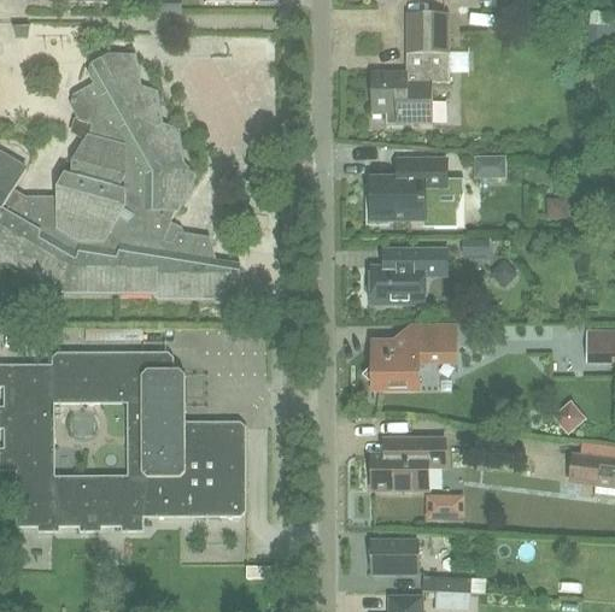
[(431,81),(447,81),(447,11),(404,11),(404,69),(370,69),(370,111),(385,111),(385,122),(431,122),(431,81)]
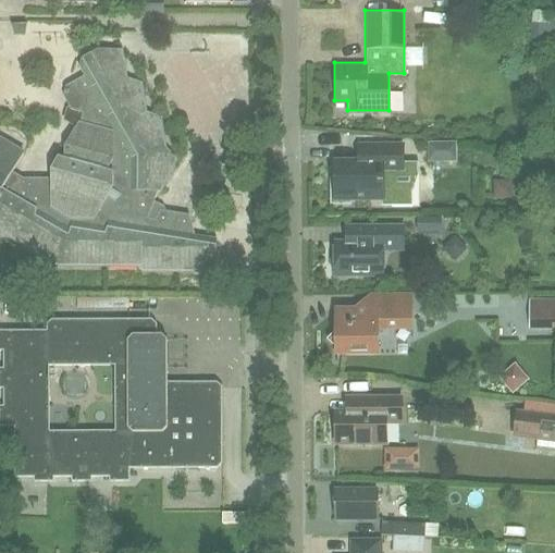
[(9,20),(12,33),(23,33),(25,20),(9,20)]
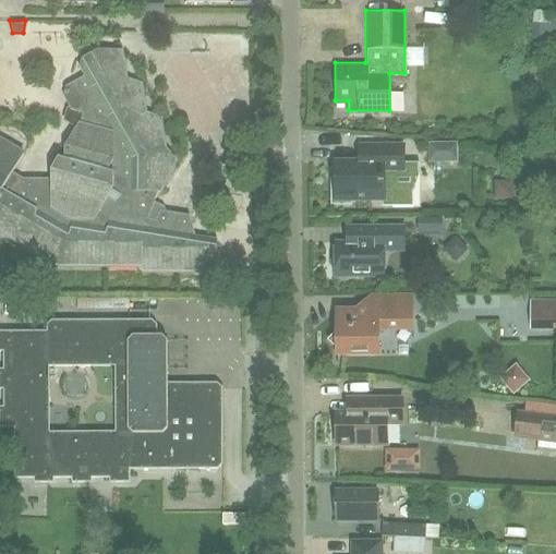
[(0,229),(58,264),(141,265),(142,269),(213,271),(215,247),(216,238),(184,233),(185,227),(191,227),(189,214),(161,209),(150,205),(155,189),(159,189),(174,157),(160,147),(159,116),(142,115),(141,81),(122,80),(121,47),(98,47),(82,55),(77,63),(83,72),(67,83),(62,94),(71,107),(69,118),(76,122),(63,143),(64,156),(57,154),(52,165),(49,166),(49,176),(22,175),(17,181),(8,176),(22,151),(0,137),(0,229)]
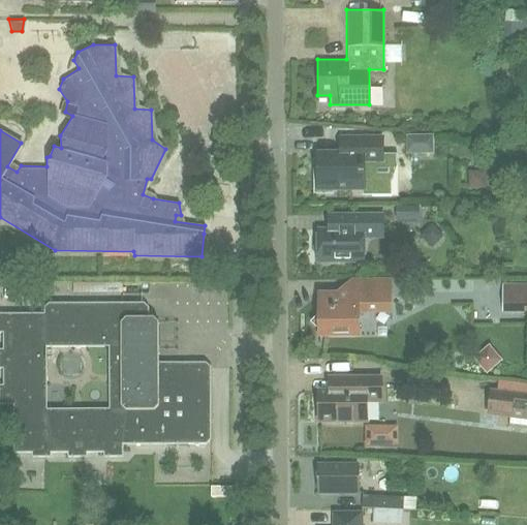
[(406,133),(406,150),(431,150),(430,133),(406,133)]
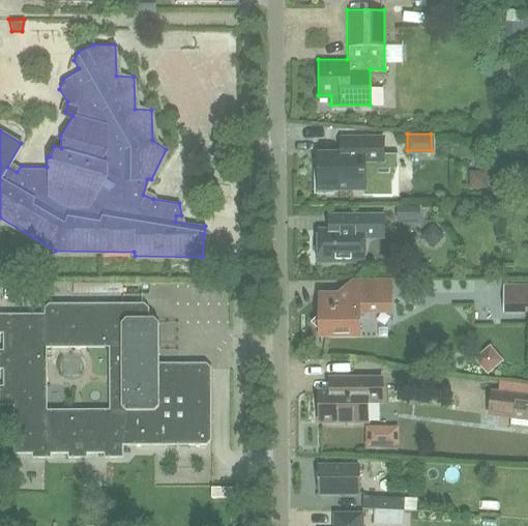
[(313,157),(313,192),(332,192),(332,187),(361,186),(361,194),(390,194),(390,182),(390,173),(376,173),(376,152),(382,152),(381,136),(359,136),(341,137),(341,152),(318,152),(318,157),(313,157)]
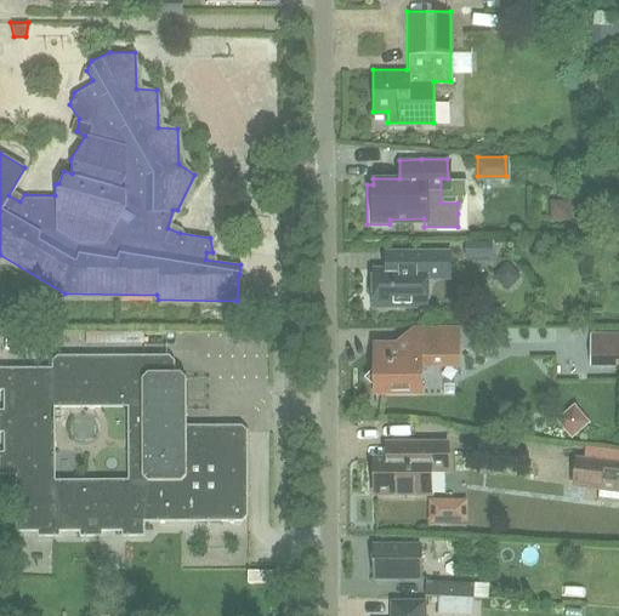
[(493,258),(493,243),(465,244),(465,260),(493,258)]
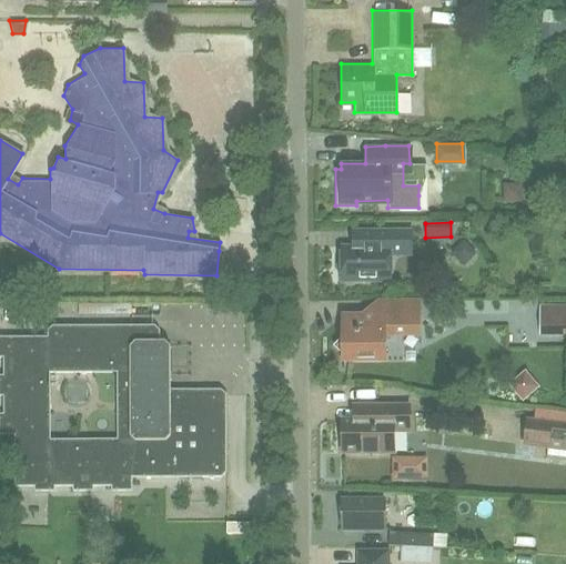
[(352,229),(352,244),(341,244),(341,279),(390,278),(388,252),(411,252),(411,229),(352,229)]
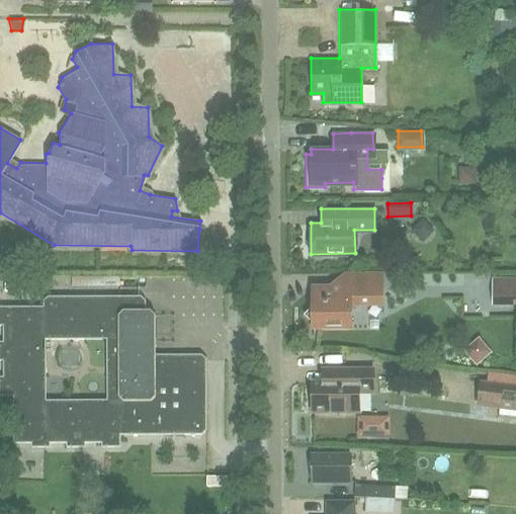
[(14,256),(14,244),(6,242),(0,243),(0,257),(6,258),(14,256)]
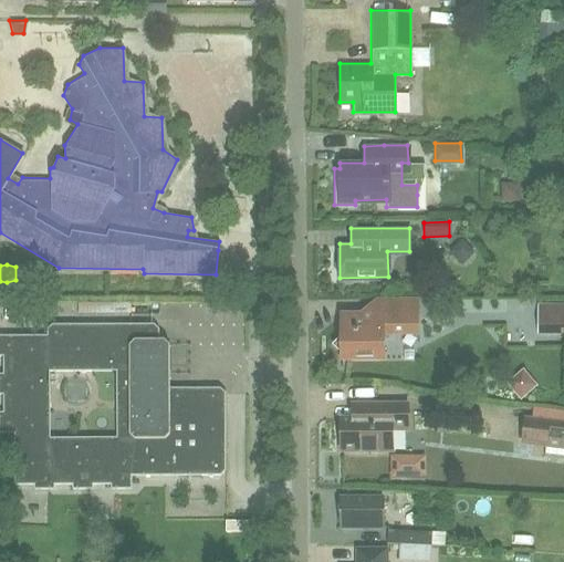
[(3,316),(34,316),(34,300),(3,300),(3,316)]
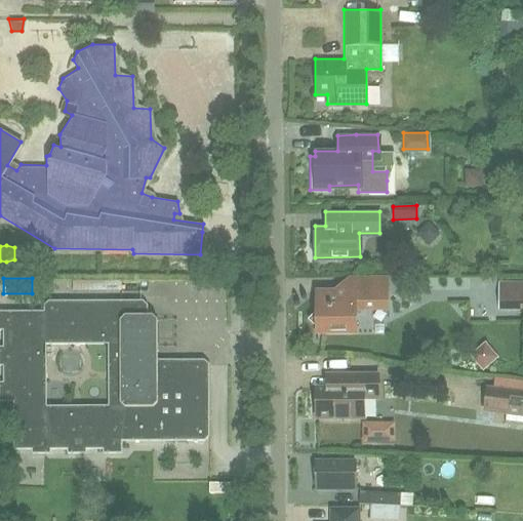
[(105,288),(105,278),(71,279),(71,289),(105,288)]
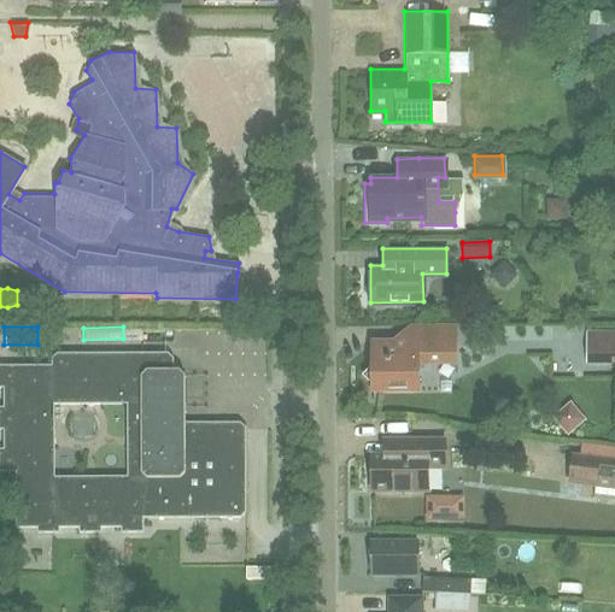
[(585,358),(614,358),(614,329),(585,328),(585,358)]
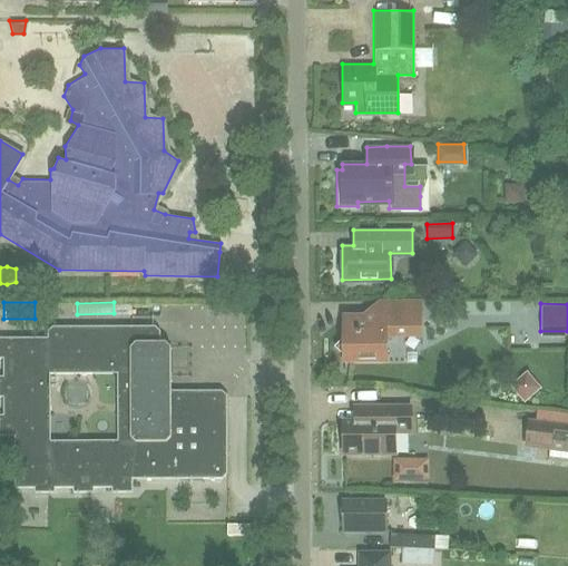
[(385,333),(420,333),(420,314),(362,314),(359,318),(342,318),(342,338),(335,344),(342,350),(342,359),(380,359),(385,353),(385,333)]
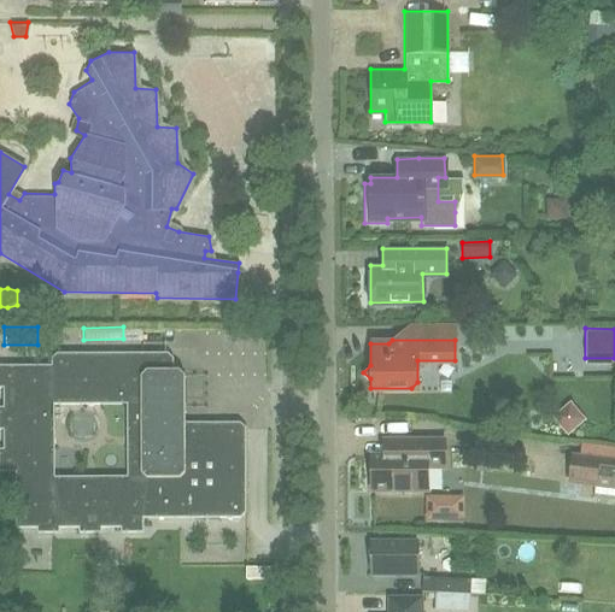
[(183,372),(179,368),(171,368),(171,354),(168,351),(138,351),(56,351),(51,355),(50,363),(0,362),(0,383),(3,384),(3,404),(0,402),(0,425),(3,425),(3,446),(0,446),(0,468),(15,468),(15,524),(36,524),(36,529),(58,529),(58,524),(78,523),(78,529),(100,529),(99,523),(119,523),(119,529),(141,529),(141,513),(239,513),(245,507),(244,425),(239,419),(183,419),(183,372)]
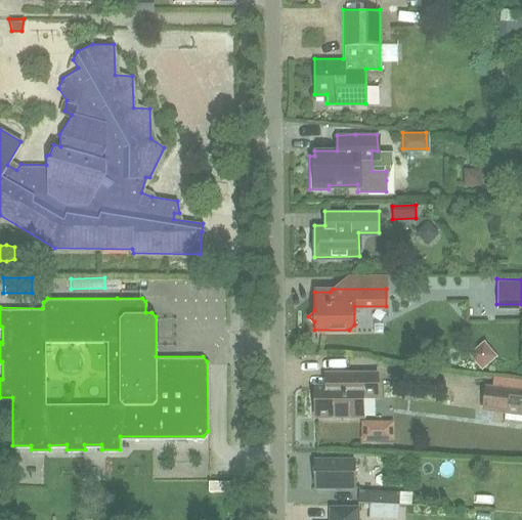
[(486,370),(502,354),(488,339),(472,354),(486,370)]
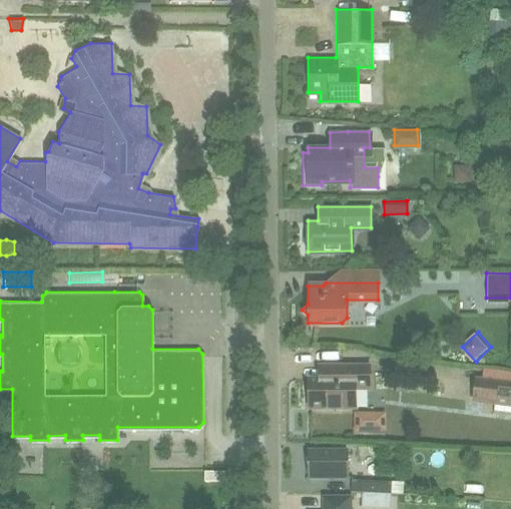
[(316,363),(316,376),(308,376),(308,405),(355,405),(355,385),(369,385),(368,363),(316,363)]
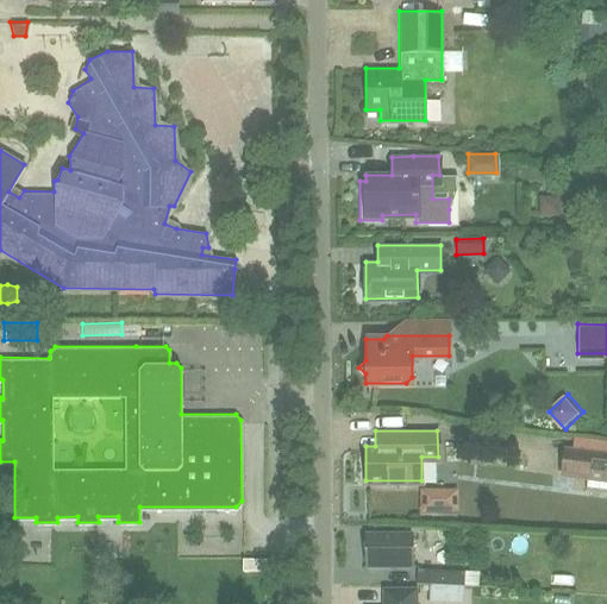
[(606,453),(563,447),(559,473),(606,478),(606,453)]
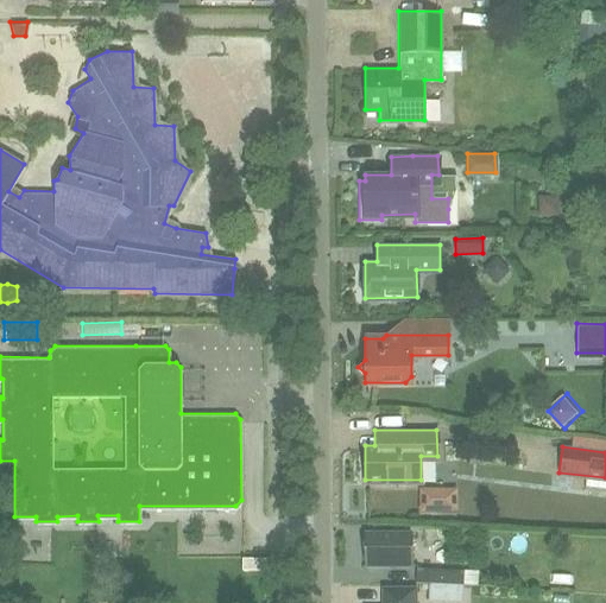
[(461,512),(462,487),(423,487),(423,512),(461,512)]
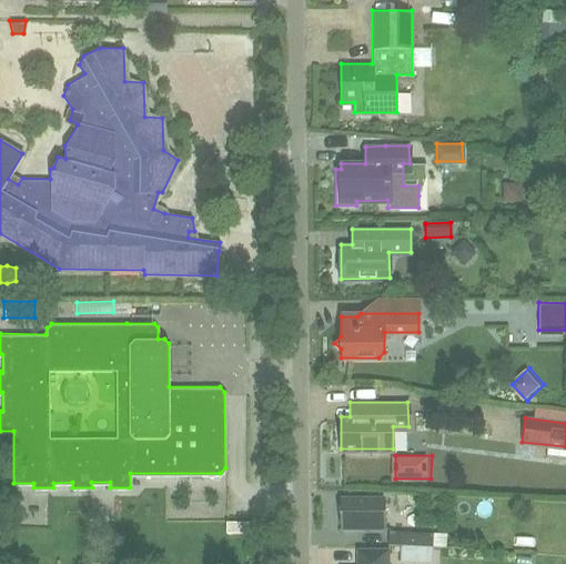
[(341,497),(341,526),(383,526),(383,497),(341,497)]
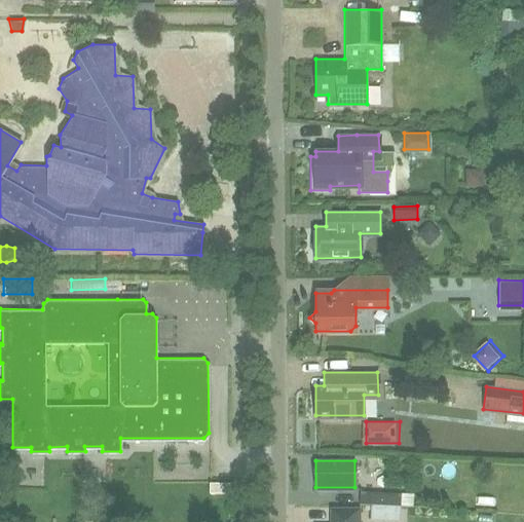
[(208,481),(208,491),(233,491),(233,481),(208,481)]
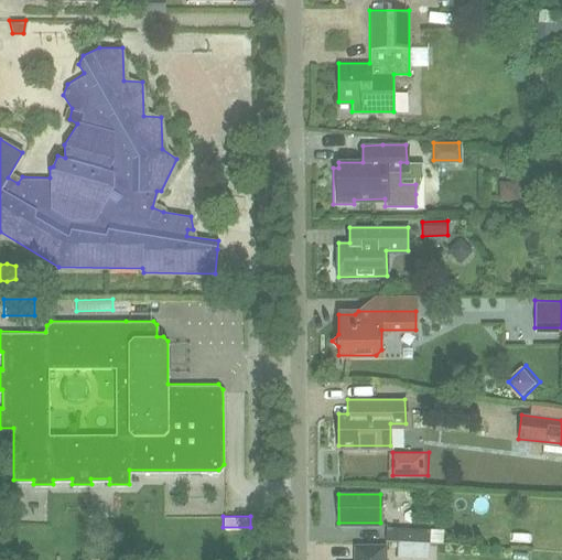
[(429,528),(385,526),(385,539),(428,541),(429,528)]
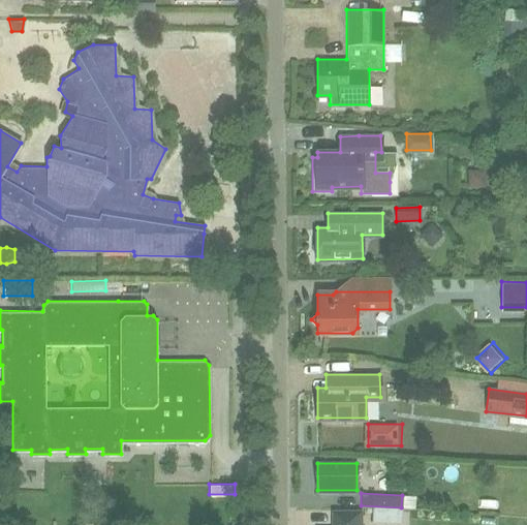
[(359,524),(360,511),(334,511),(333,524),(359,524)]
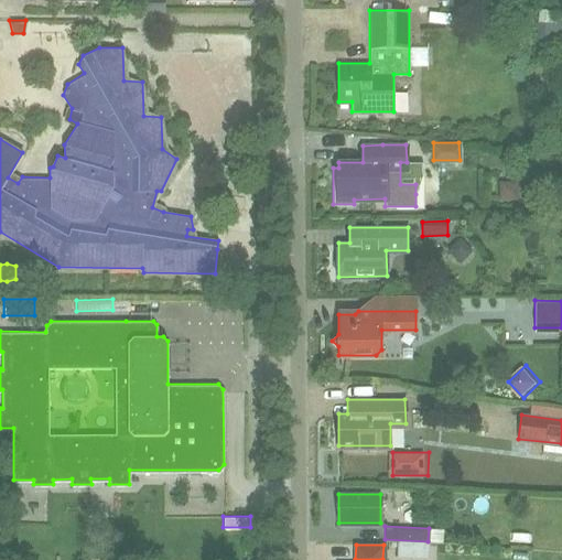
[(458,559),(476,559),(476,545),(458,545),(458,559)]
